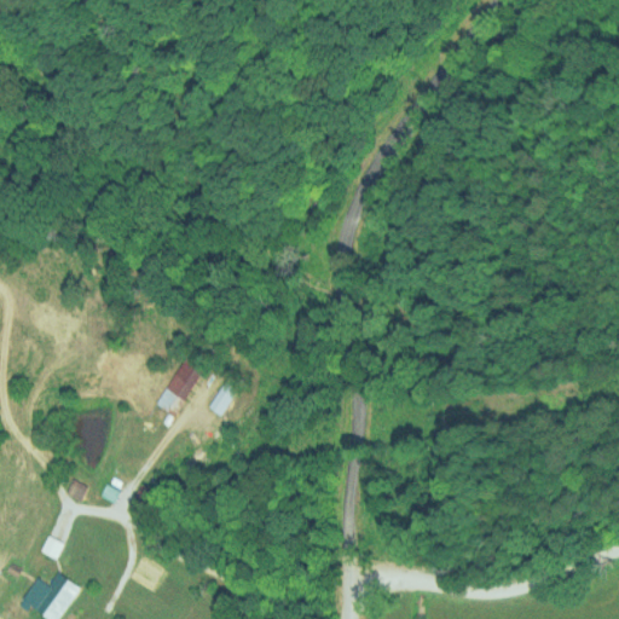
[(181,399),(204,364),(185,351),(162,387),(181,399)]
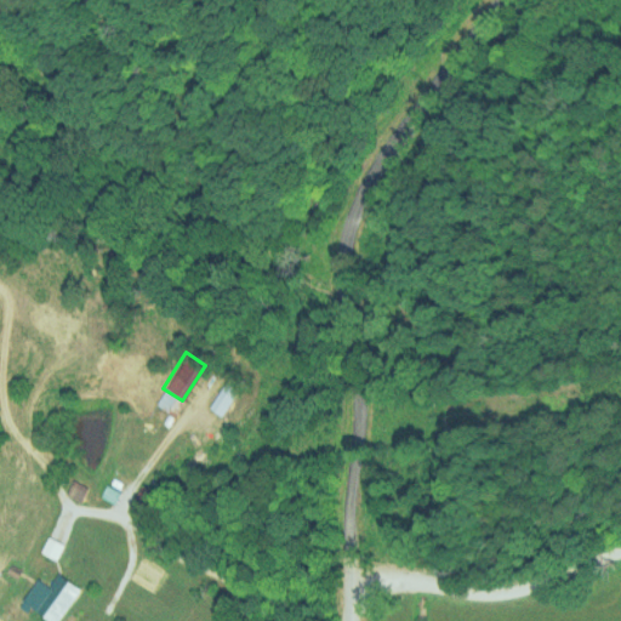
[(208,405),(220,414),(241,383),(229,375),(208,405)]
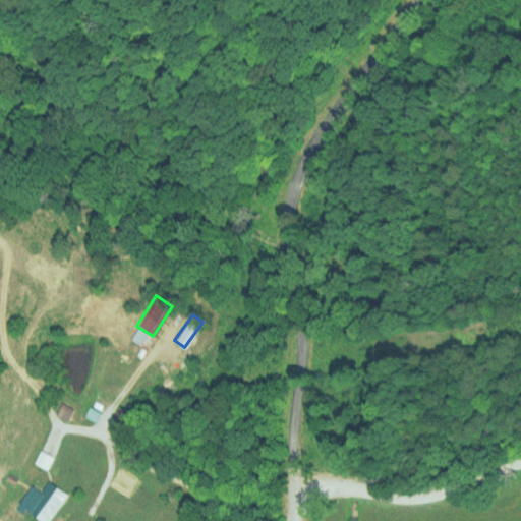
[(53,413),(66,419),(71,408),(58,402),(53,413)]
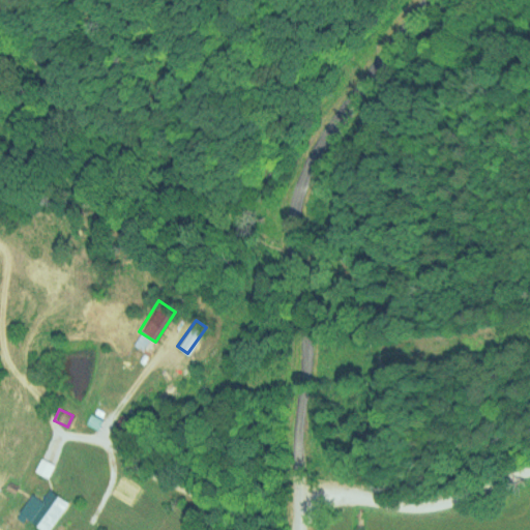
[(38,460),(33,471),(46,475),(50,465),(38,460)]
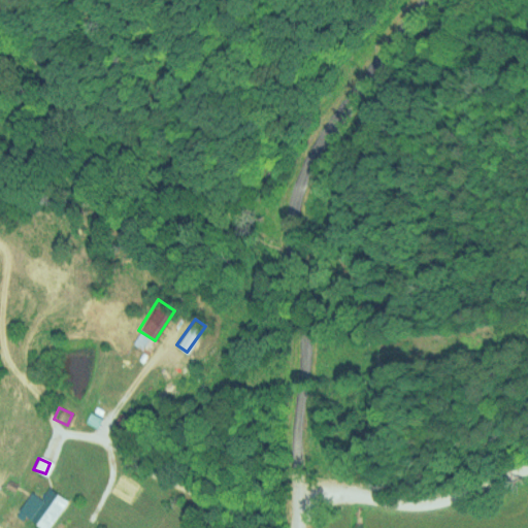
[(44,527),(67,501),(48,486),(26,514),(42,527),(44,527)]
